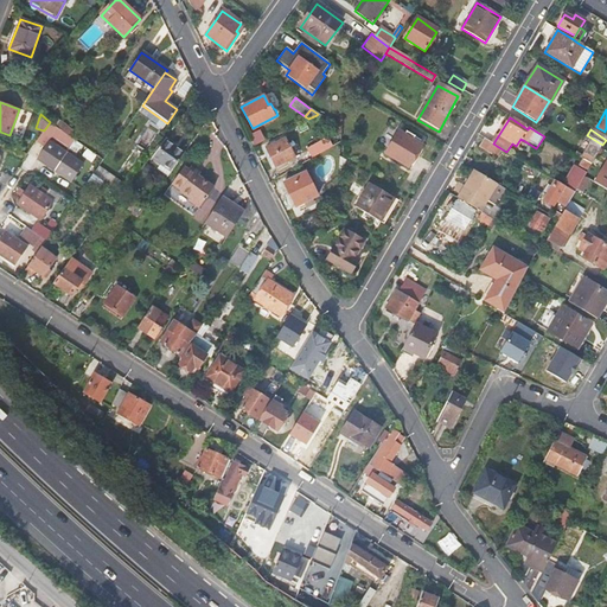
[(408,168),(420,146),(411,141),(414,138),(406,133),(404,136),(397,133),(384,154),(408,168)]
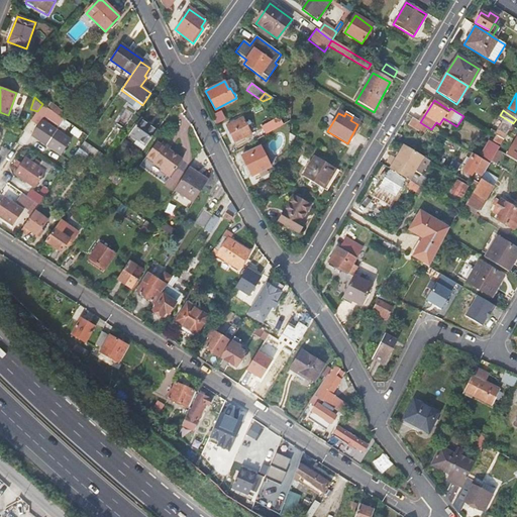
[(500,115),(489,132),(496,136),(503,140),(511,127),(513,123),(500,115)]
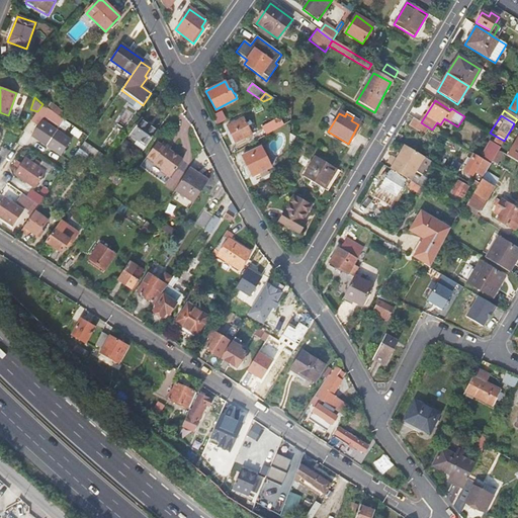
[(135,116),(124,132),(146,147),(157,132),(135,116)]
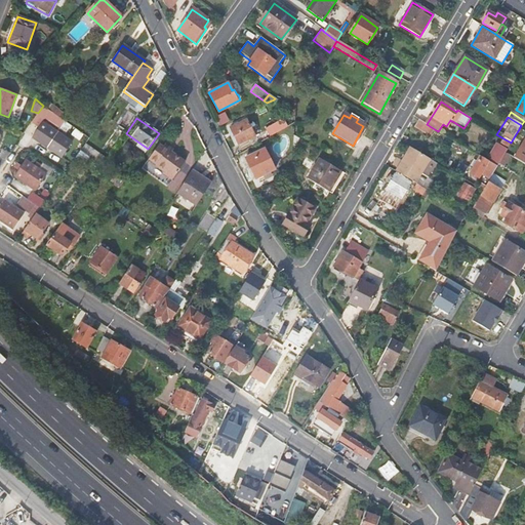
[(267,127),(272,135),(287,127),(283,119),(267,127)]
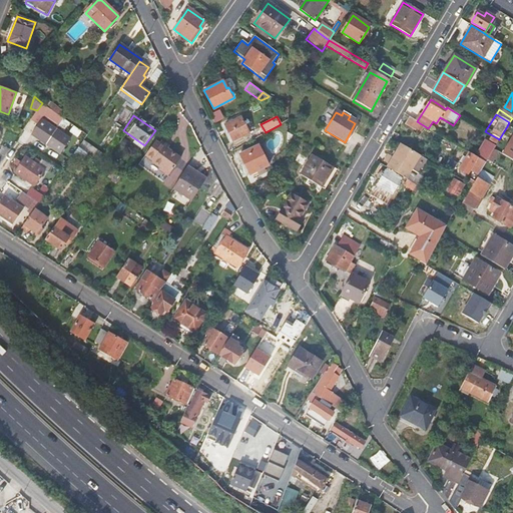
[(248,132),(240,117),(224,125),(232,141),(248,132)]
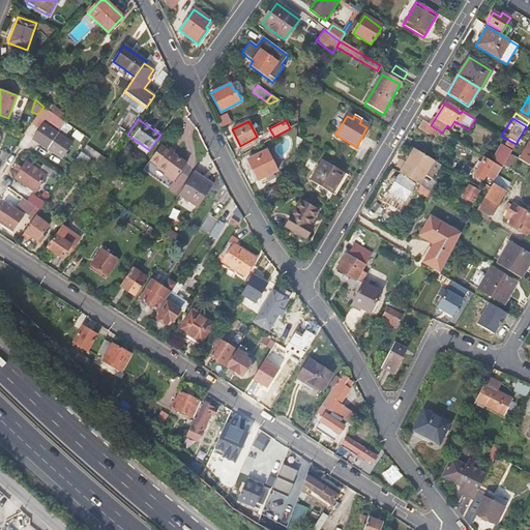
[(419,127),(430,135),(434,127),(431,125),(423,121),(419,127)]
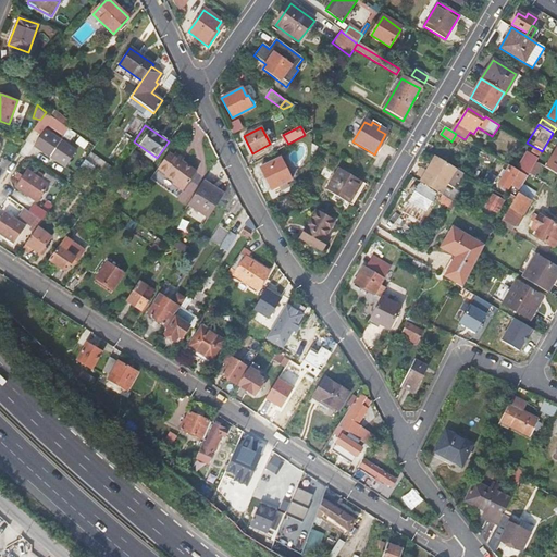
[(44,131),(34,146),(39,149),(50,157),(60,141),(44,131)]
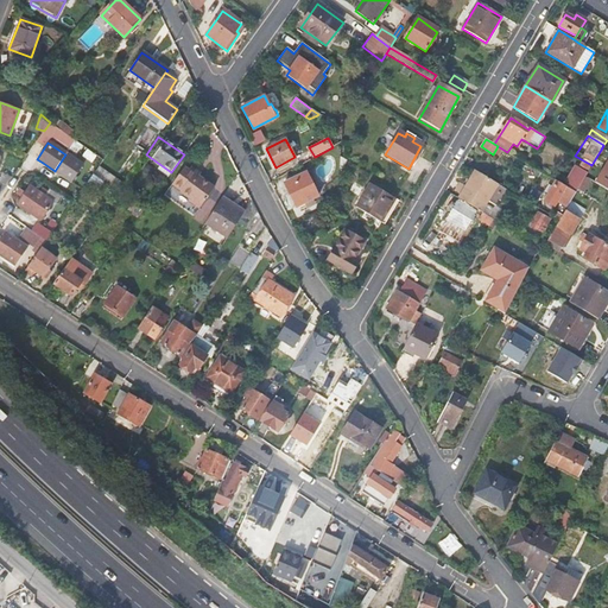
[(65,154),(55,171),(73,182),(82,165),(65,154)]
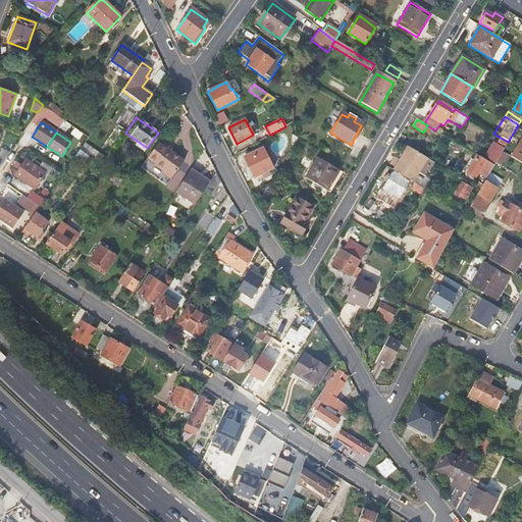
[(161,142),(159,140),(149,154),(156,160),(165,167),(164,168),(172,174),(187,155),(169,143),(171,141),(165,136),(161,142)]
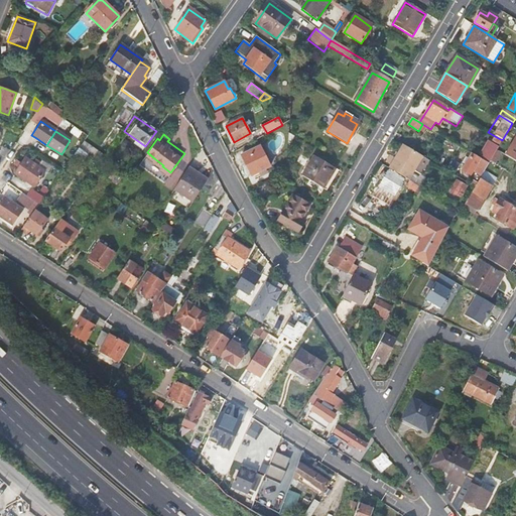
[(288,134),(285,160),(290,162),(295,151),(288,147),(293,137),(288,134)]
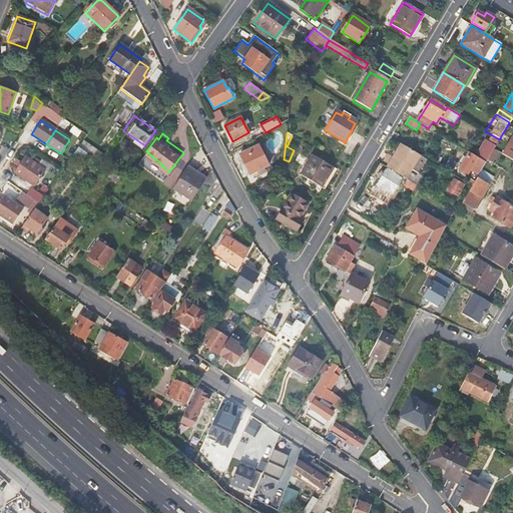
[(512,136),(502,154),(512,161),(512,136)]
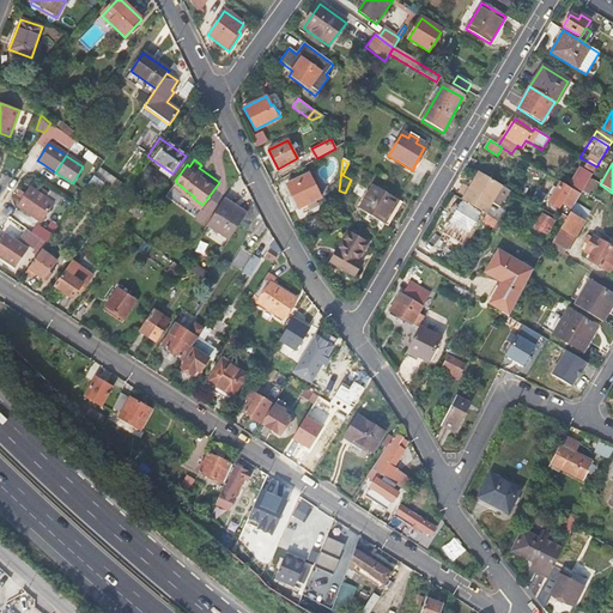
[(592,175),(580,168),(568,188),(580,195),(581,193),(589,178),(592,175)]
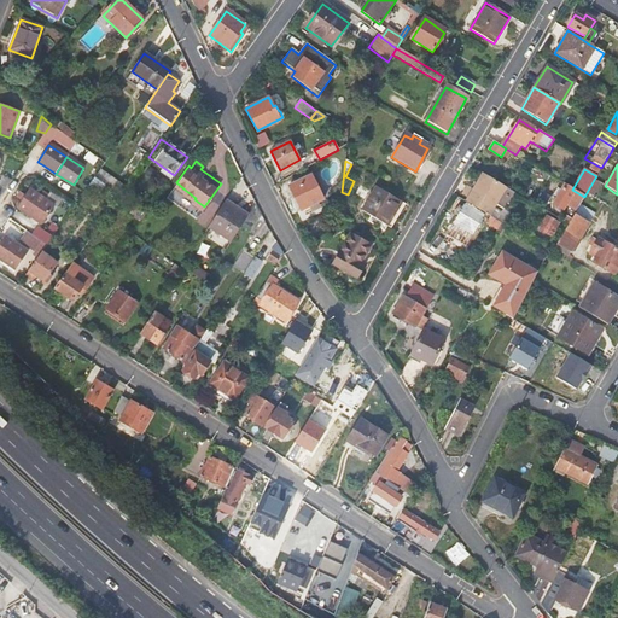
[(314,173),(289,186),(301,210),(314,204),(316,208),(322,205),(320,200),(327,197),(314,173)]
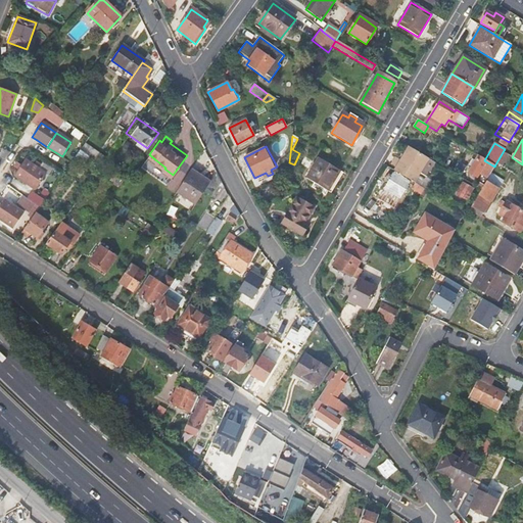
[(408,146),(393,171),(414,183),(428,158),(408,146)]
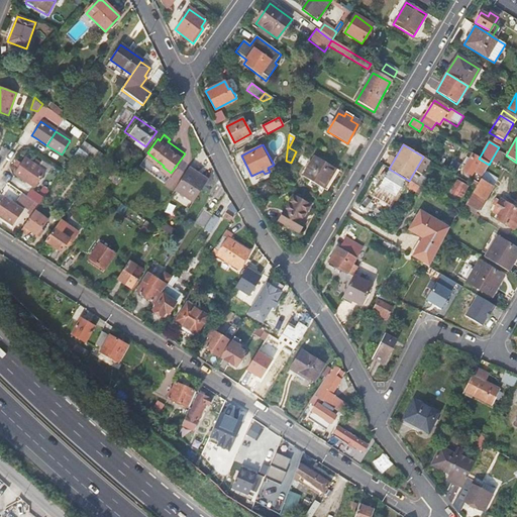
[(88,154),(101,164),(105,158),(92,147),(88,154)]
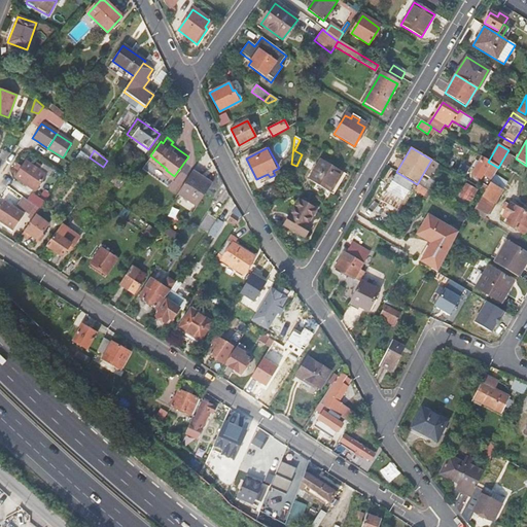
[(482,157),(471,175),(479,179),(484,172),(486,173),(487,171),(494,175),(498,168),(488,162),(482,157)]
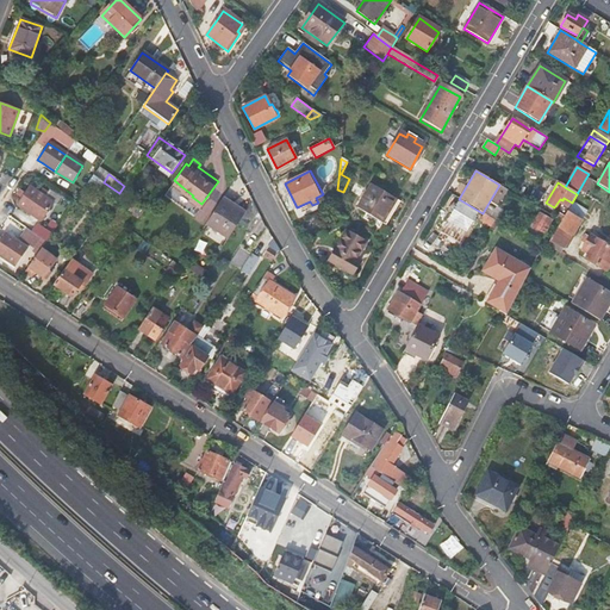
[(397,200),(371,186),(356,210),(383,224),(397,200)]
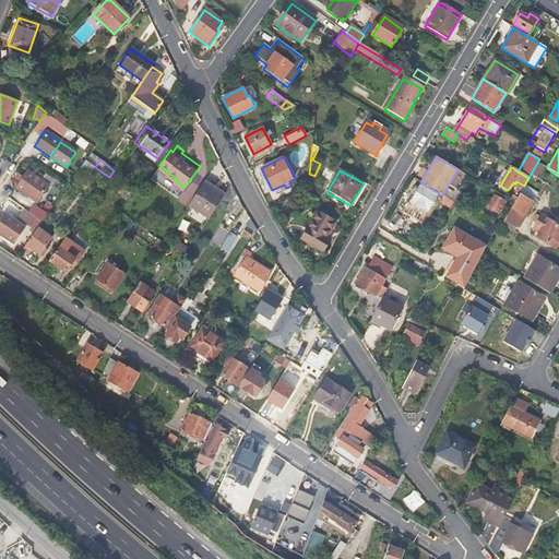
[(21,181),(16,189),(36,202),(48,186),(27,173),(24,177),(21,181)]
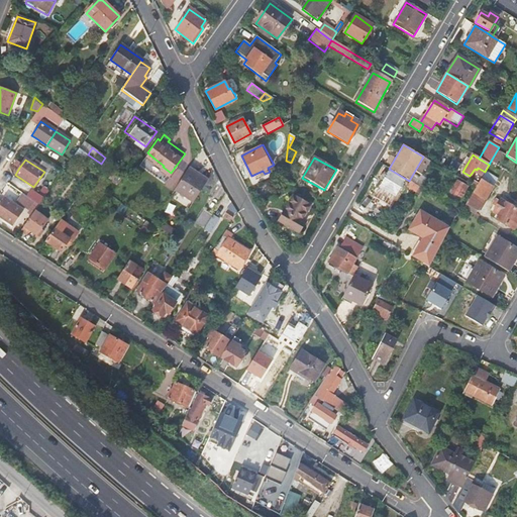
[(485,172),(480,181),(492,188),(498,191),(508,174),(490,163),(489,165),(485,172)]
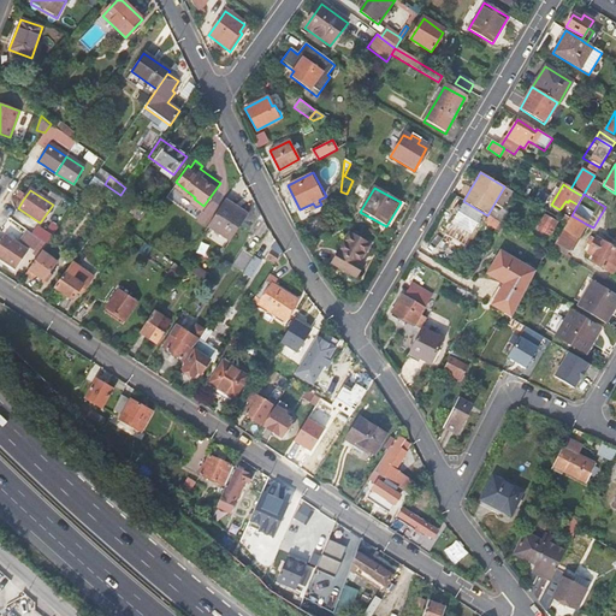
[(224,202),(207,227),(230,242),(247,217),(224,202)]
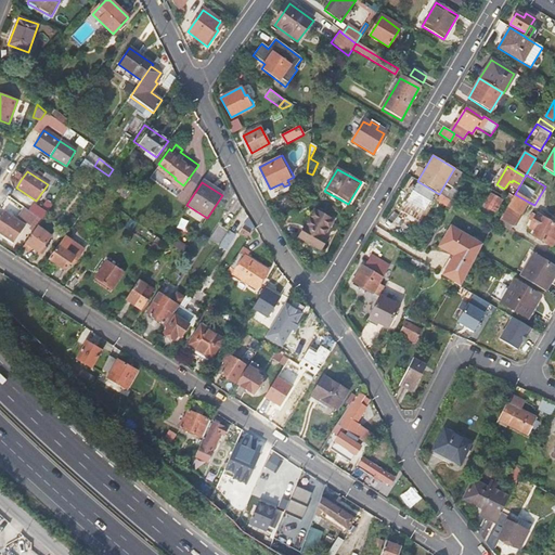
[(434,194),(416,184),(408,199),(424,209),(434,194)]
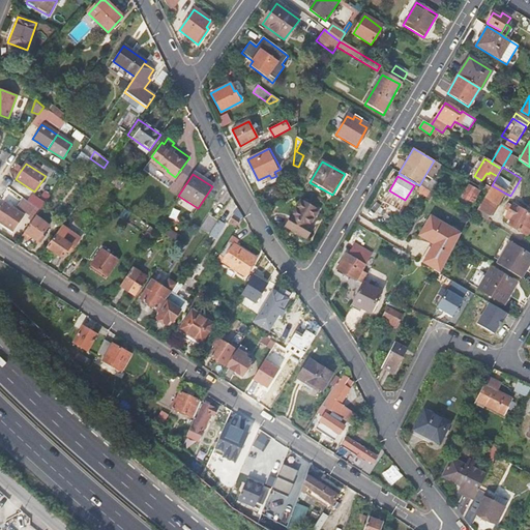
[(118,177),(113,184),(121,190),(126,183),(118,177)]
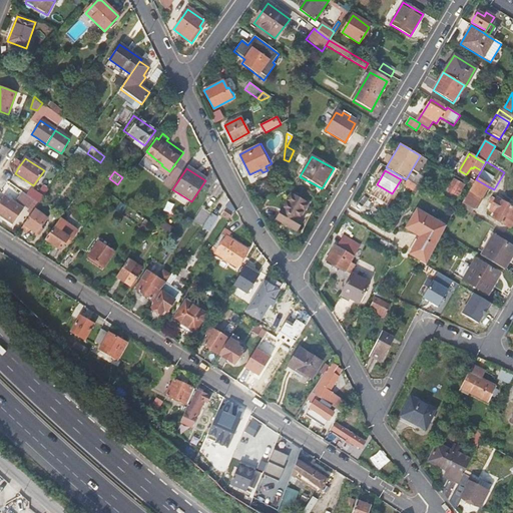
[(471,176),(467,184),(471,186),(476,179),(471,176)]
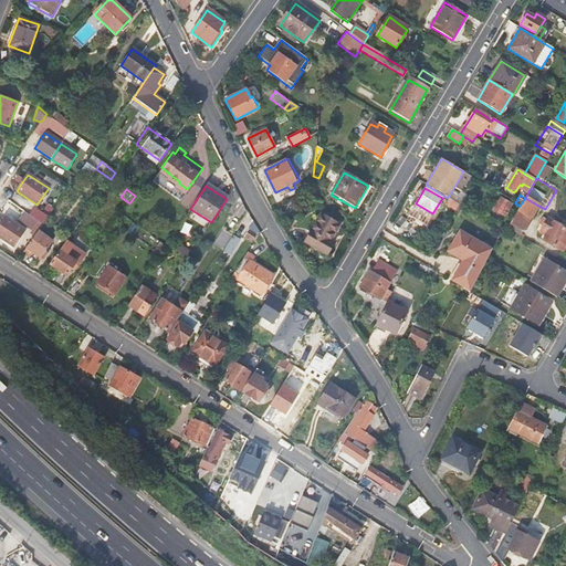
[(502,197),(495,209),(505,215),(512,201),(502,197)]
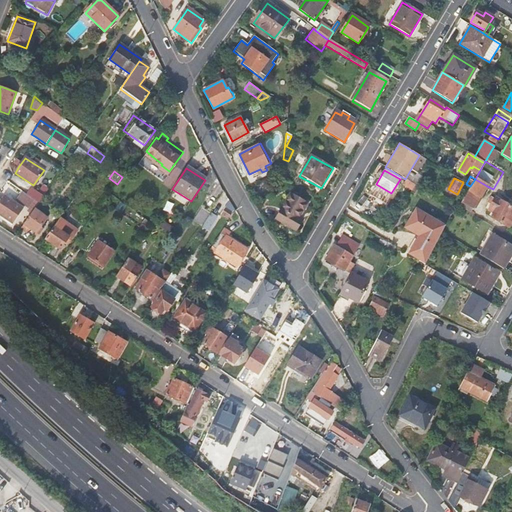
[(406,179),(400,189),(410,195),(415,185),(406,179)]
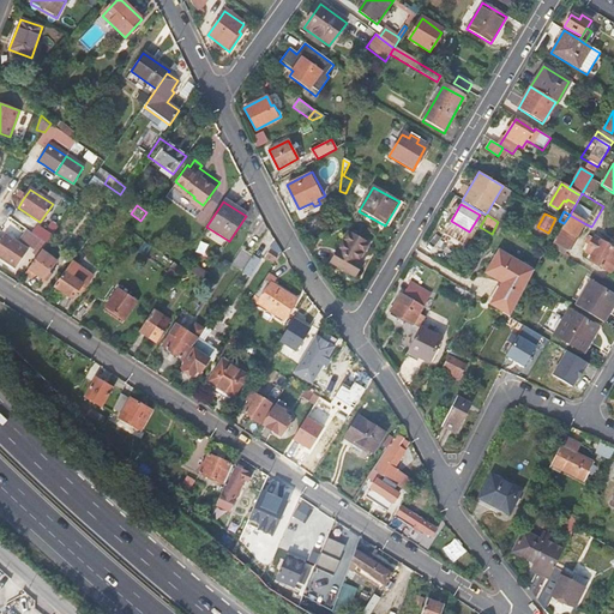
[(564,223),(561,229),(567,233),(575,238),(584,223),(570,215),(564,223)]
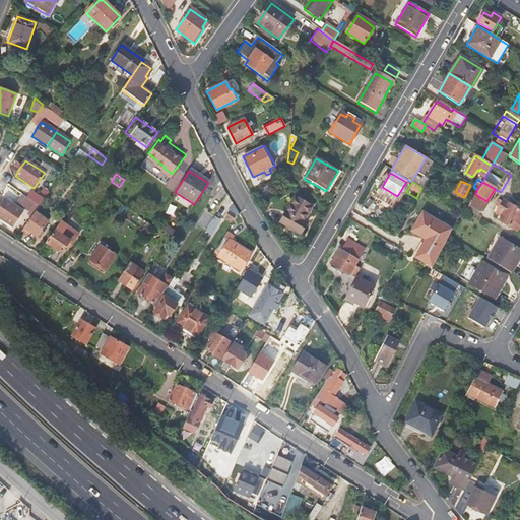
[(26,198),(39,207),(44,200),(31,191),(26,198)]
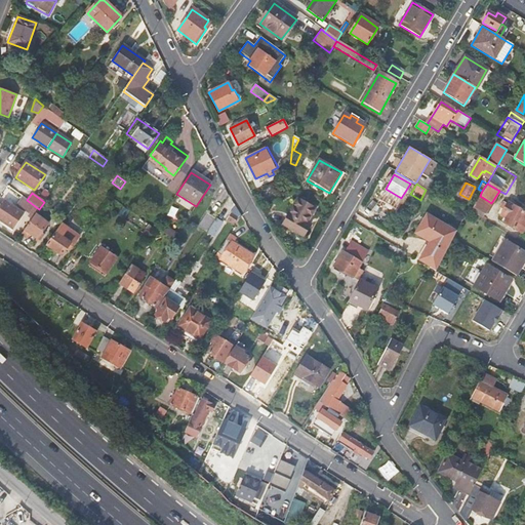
[(480,196),(473,207),(478,210),(485,199),(480,196)]
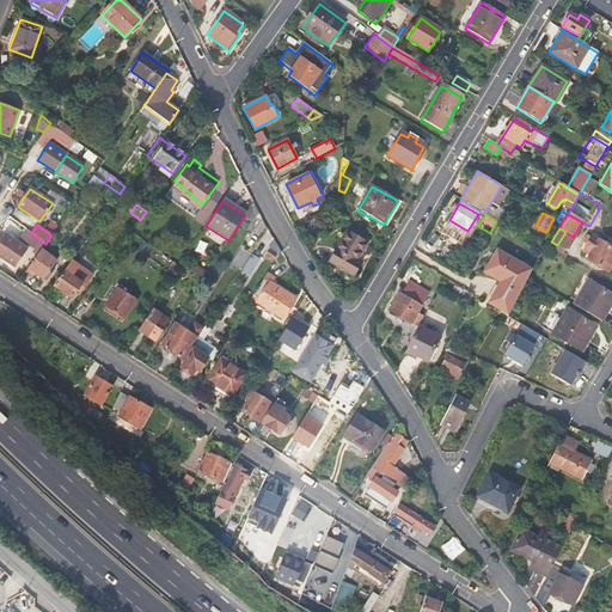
[(368,244),(347,231),(329,261),(354,275),(361,262),(357,261),(368,244)]
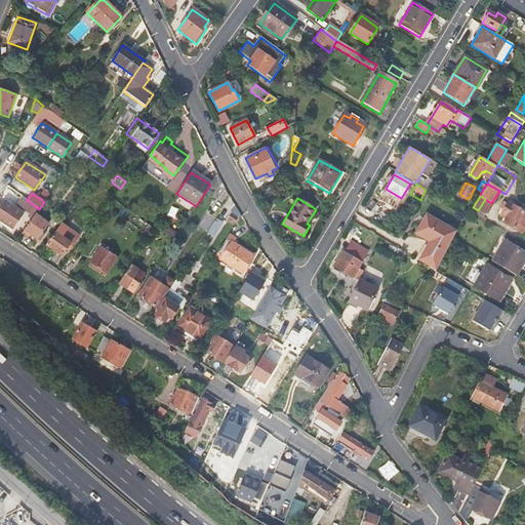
[(24,213),(4,201),(0,206),(0,220),(13,230),(24,213)]
